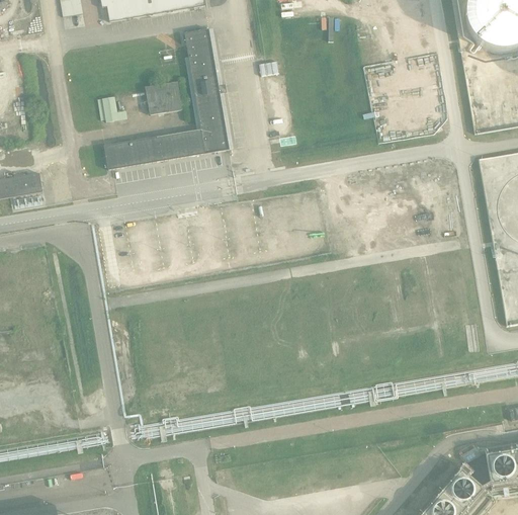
[(60,0),(63,15),(83,12),(81,0),(60,0)]
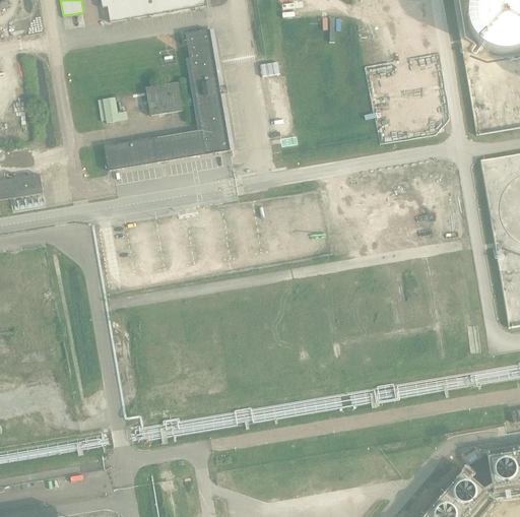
[(102,0),(103,5),(108,4),(110,19),(206,3),(205,0),(102,0)]
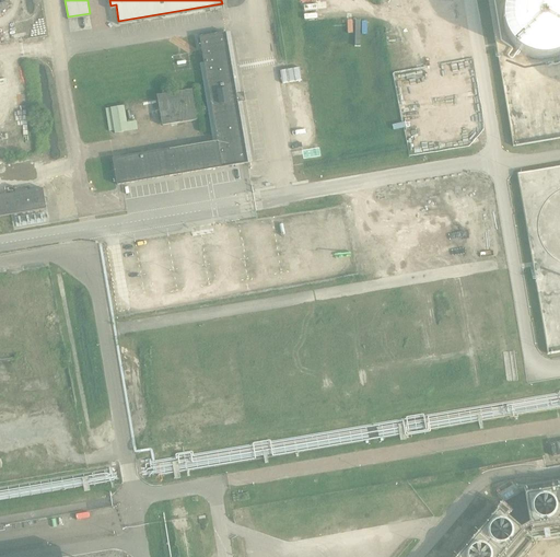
[(508,0),(505,4),(504,9),(504,13),(503,18),(504,22),(504,26),(506,31),(508,35),(510,38),(513,43),(516,46),(520,48),(523,51),(527,53),(532,55),(536,56),(540,57),(545,57),(549,57),(553,56),(558,55),(559,53),(559,0),(508,0)]
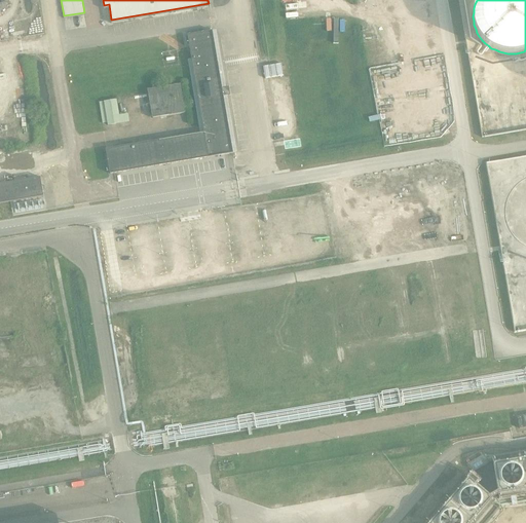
[(203,129),(105,146),(109,172),(114,171),(233,151),(223,92),(229,91),(228,83),(222,84),(213,28),(187,32),(203,129)]
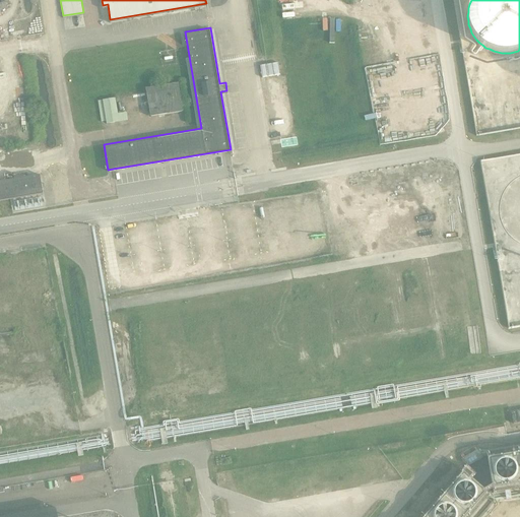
[(177,81),(145,86),(150,114),(182,109),(177,81)]
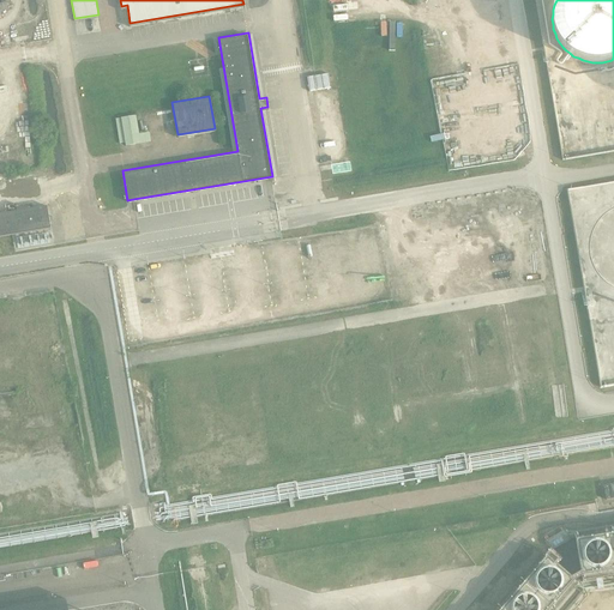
[(116,116),(120,143),(151,138),(150,130),(139,131),(137,114),(116,116)]
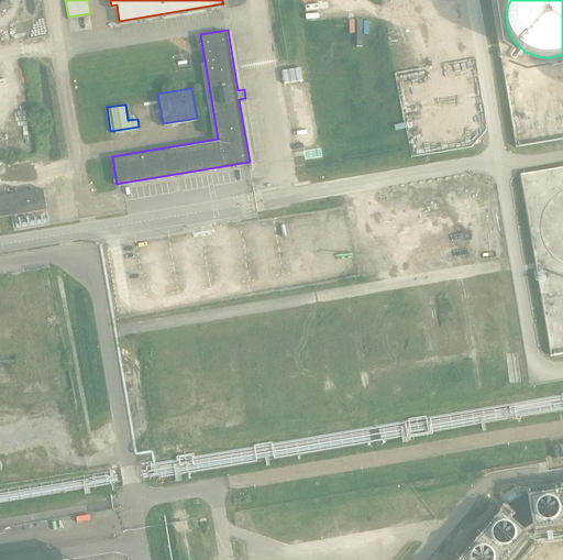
[(43,186),(0,193),(0,215),(11,213),(46,208),(43,186)]
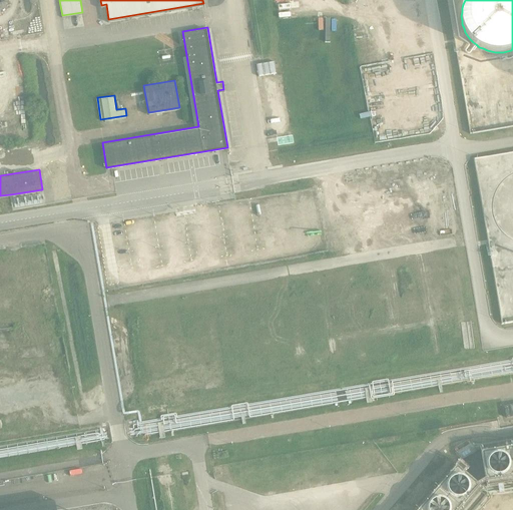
[(41,192),(14,196),(15,205),(42,201),(41,192)]
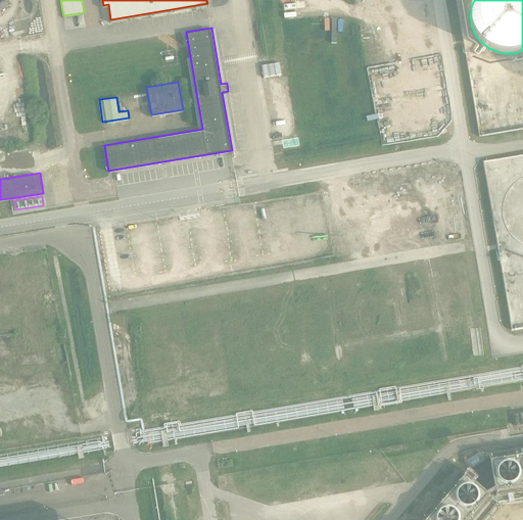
[(522,463),(495,468),(501,499),(522,494),(522,463)]
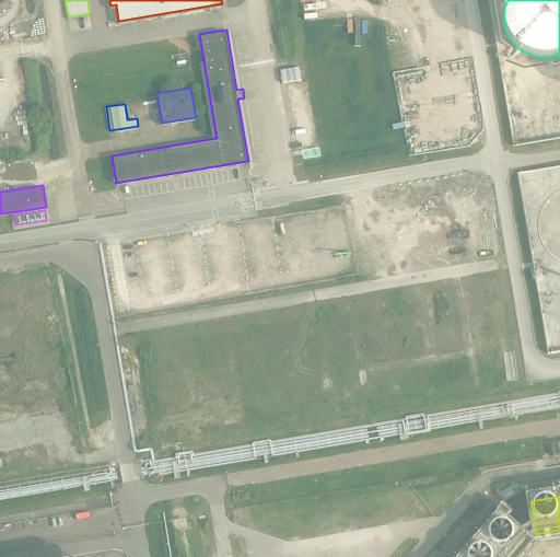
[(464,556),(508,556),(527,536),(501,513),(464,556)]
